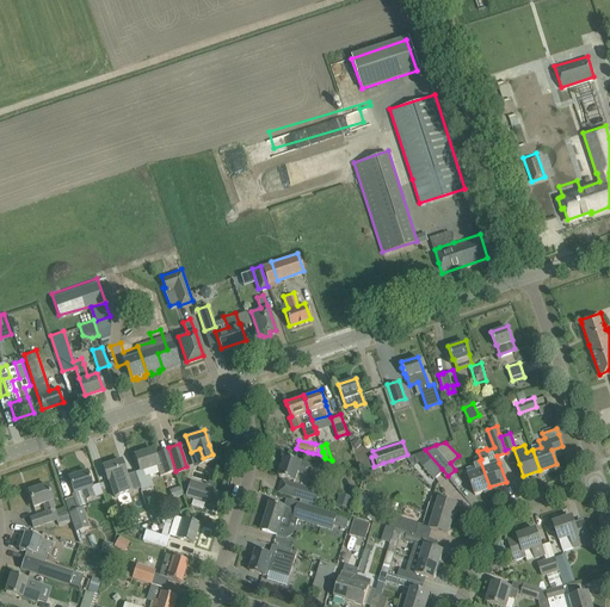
[(154,454),(152,447),(134,453),(139,469),(142,468),(145,475),(158,470),(159,474),(174,469),(167,448),(158,451),(159,452),(154,454)]
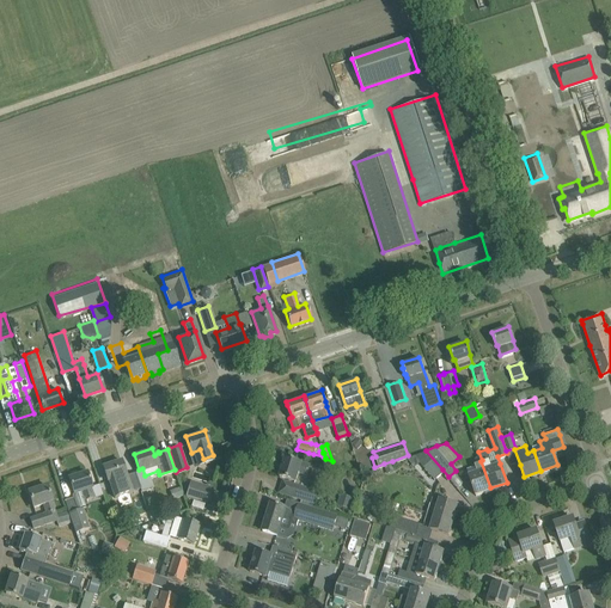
[(426,450),(414,454),(422,465),(433,478),(443,470),(426,450)]
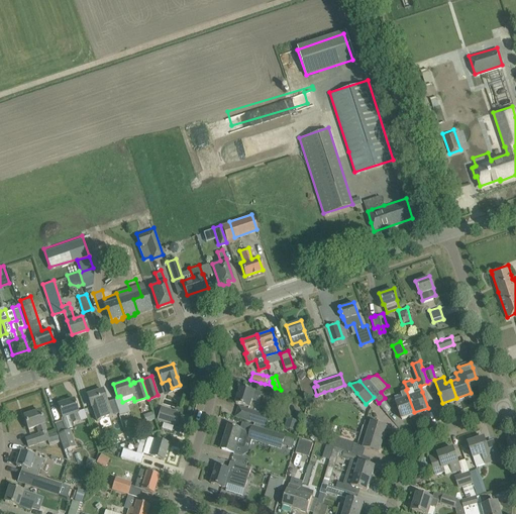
[(253,389),(240,385),(235,401),(248,405),(251,397),(259,399),(261,392),(253,389)]
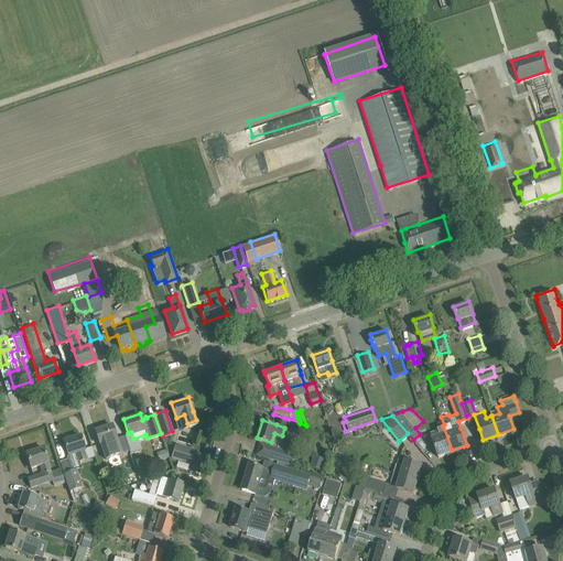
[(111,423),(94,429),(95,432),(98,439),(98,442),(100,441),(105,456),(129,449),(123,434),(116,437),(115,433),(111,423)]
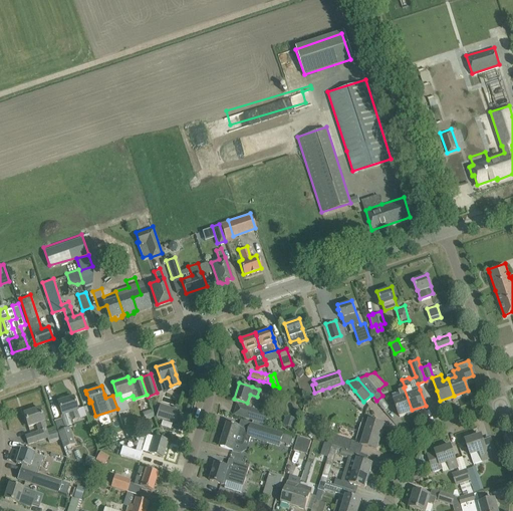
[(404,388),(392,392),(394,398),(394,399),(399,415),(412,410),(404,388)]
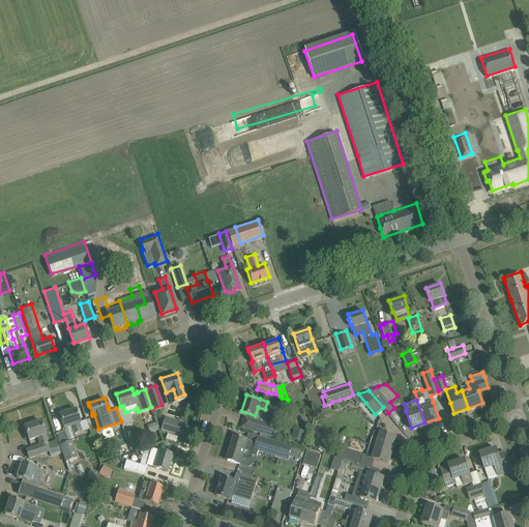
[(60,412),(58,412),(60,416),(62,422),(63,427),(69,423),(72,432),(74,431),(80,429),(77,419),(79,419),(78,417),(75,407),(74,408),(66,410),(66,408),(65,407),(60,409),(60,410),(60,412)]
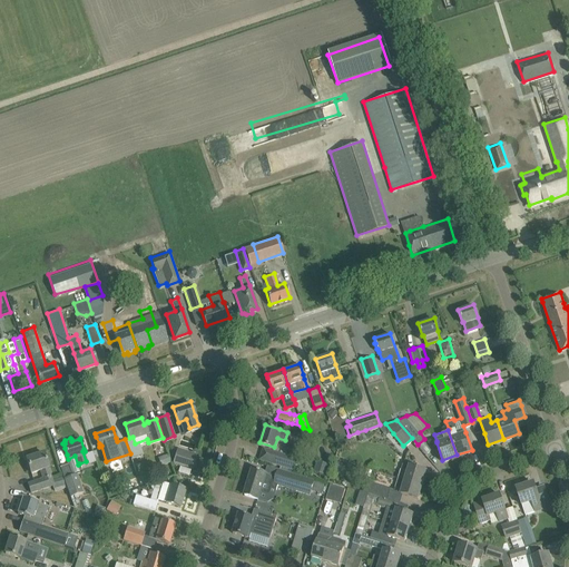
[(297,457),(263,445),(258,457),(293,469),(297,457)]
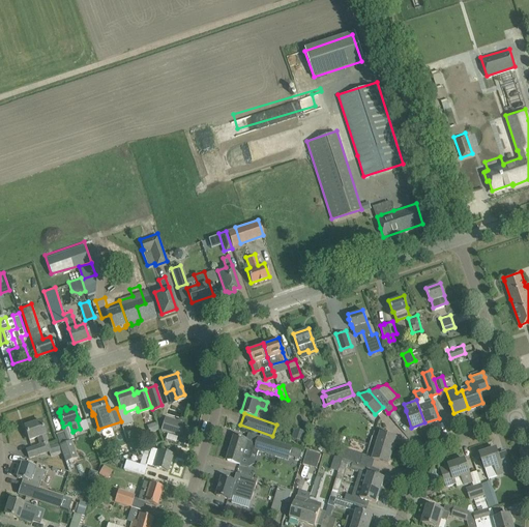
[(36,435),(39,443),(25,447),(28,456),(36,452),(37,455),(50,451),(50,455),(61,452),(58,441),(48,444),(43,433),(45,433),(39,418),(24,425),(28,438),(36,435)]
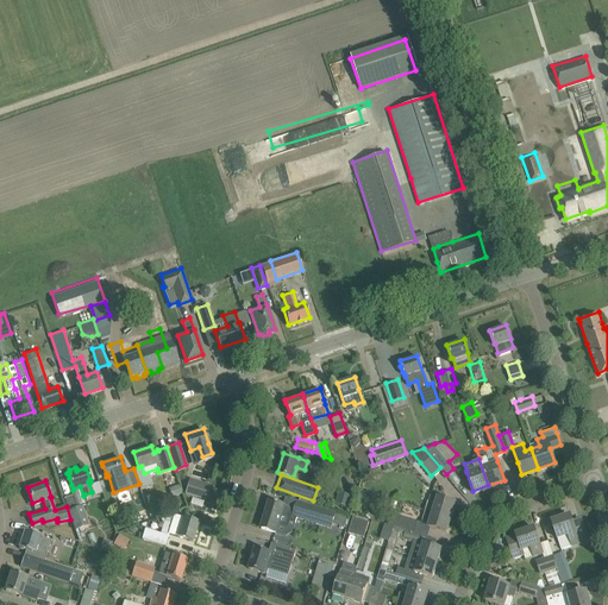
[(208,486),(196,483),(188,480),(185,491),(205,497),(208,486)]
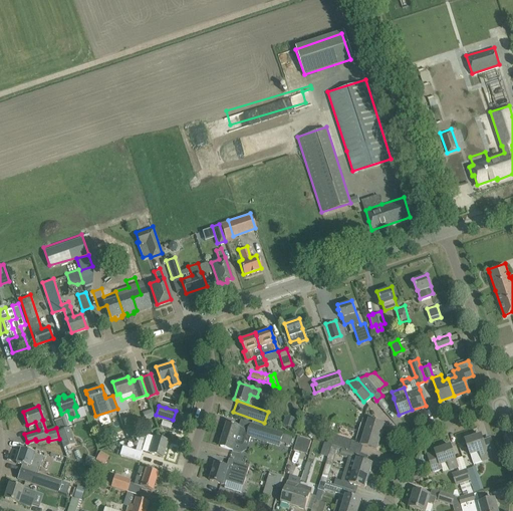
[(143,411),(145,417),(153,415),(153,414),(151,409),(151,408),(143,411)]
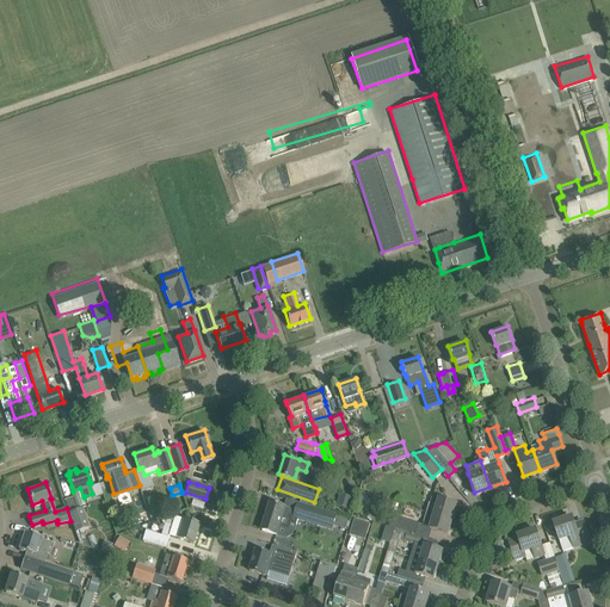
[(134,490),(133,491),(136,505),(146,501),(141,489),(141,488),(134,490)]
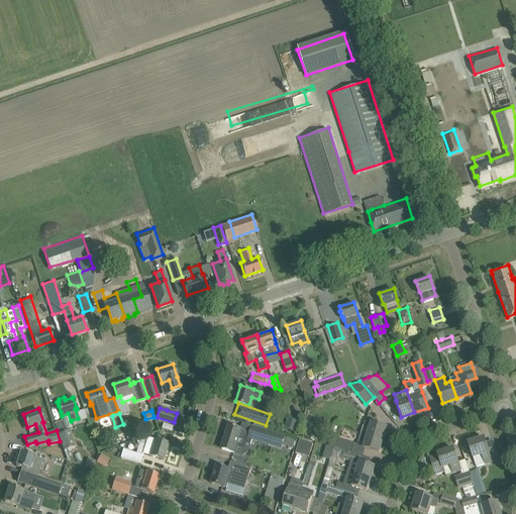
[(296,428),(299,418),(287,415),(285,425),(296,428)]
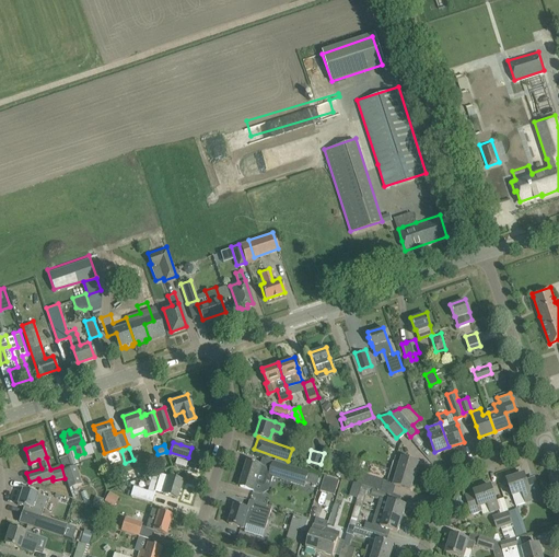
[(74,464),(70,465),(67,454),(58,456),(69,486),(81,482),(74,464)]
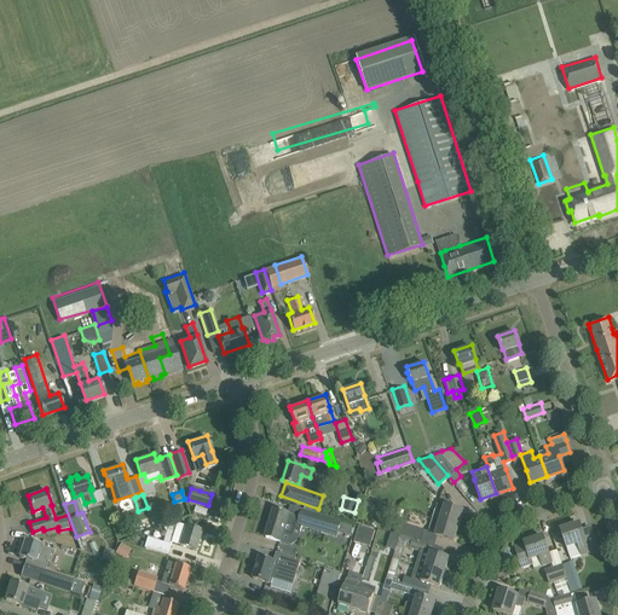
[(437,502),(434,508),(442,510),(439,518),(454,523),(457,524),(462,509),(458,508),(451,505),(437,502)]
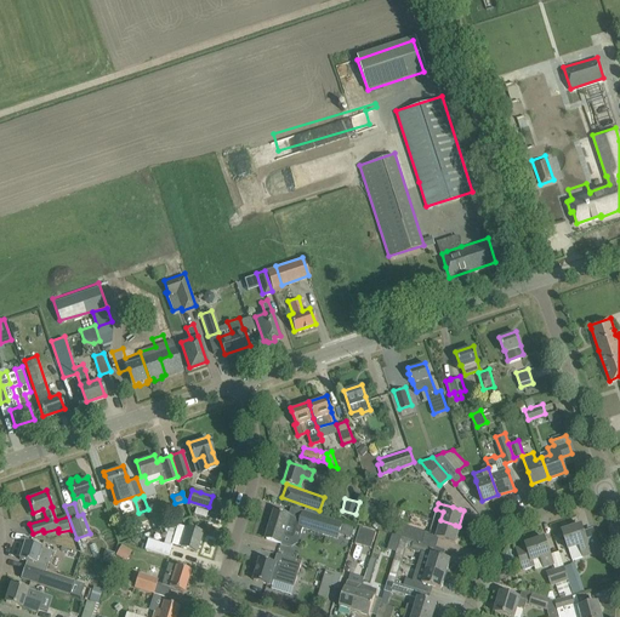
[(268,527),(266,537),(280,541),(283,532),(284,532),(293,535),(294,529),(300,531),(302,525),(337,536),(339,531),(341,523),(302,510),(301,516),(289,513),(285,512),(274,508),(268,527)]
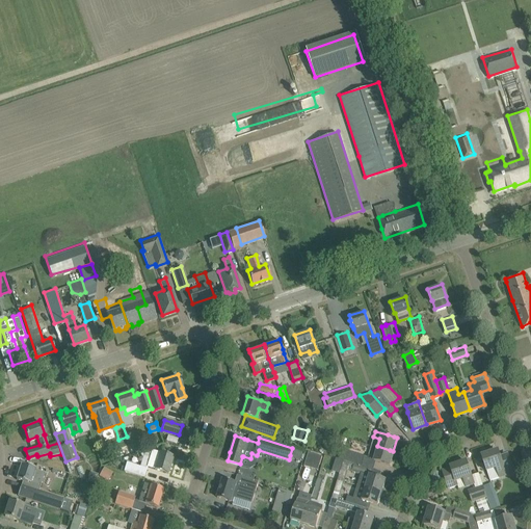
[(368,455),(367,457),(375,459),(379,460),(389,464),(393,451),(390,450),(377,446),(371,444),(369,451),(368,455)]
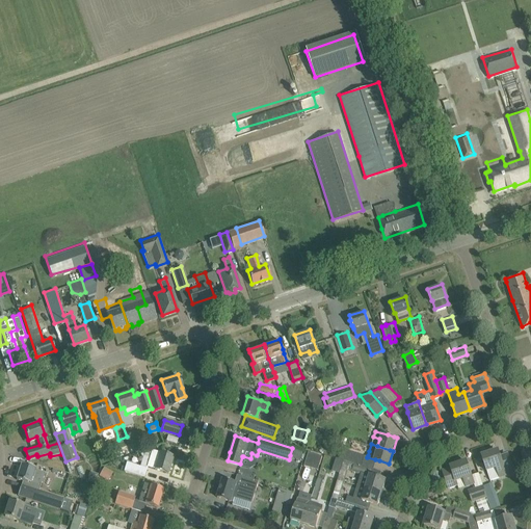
[(342,447),(339,456),(343,457),(343,458),(348,460),(354,461),(361,464),(364,453),(349,449),(342,447)]
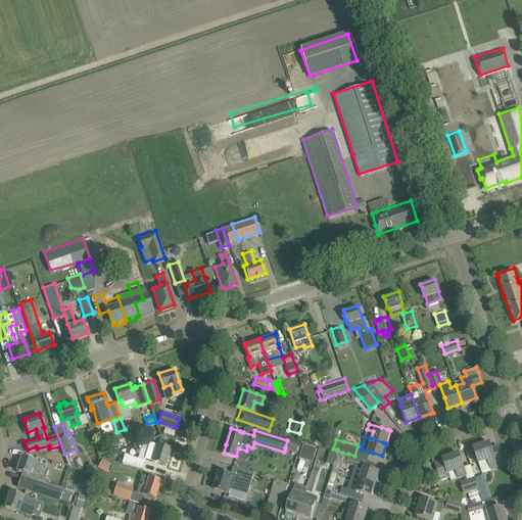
[(156,443),(149,440),(144,457),(164,463),(170,447),(156,443)]
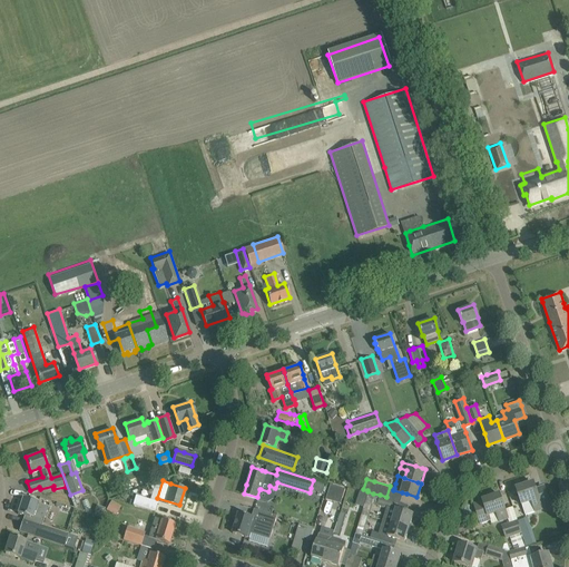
[(537,491),(532,480),(516,487),(521,502),(525,512),(539,507),(549,504),(545,489),(537,491)]
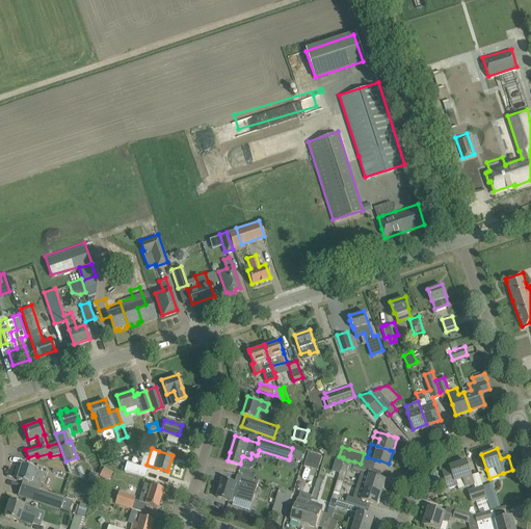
[(303,464),(317,469),(321,455),(308,450),(303,464)]
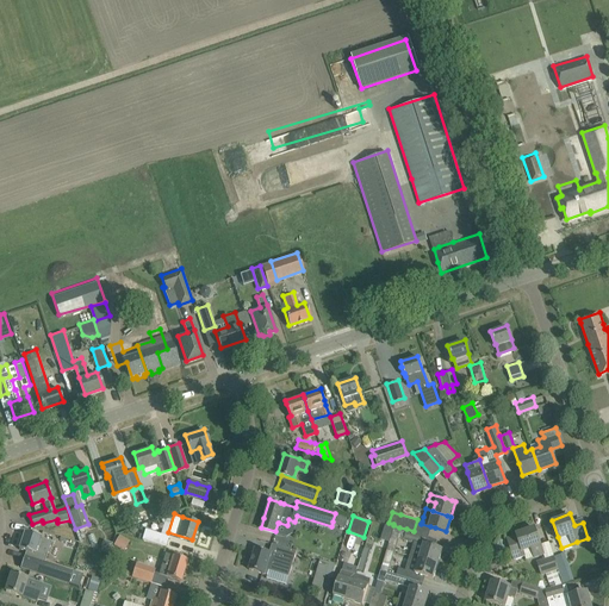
[(389,523),(385,522),(380,537),(389,539),(393,528),(393,525),(393,524),(389,523)]
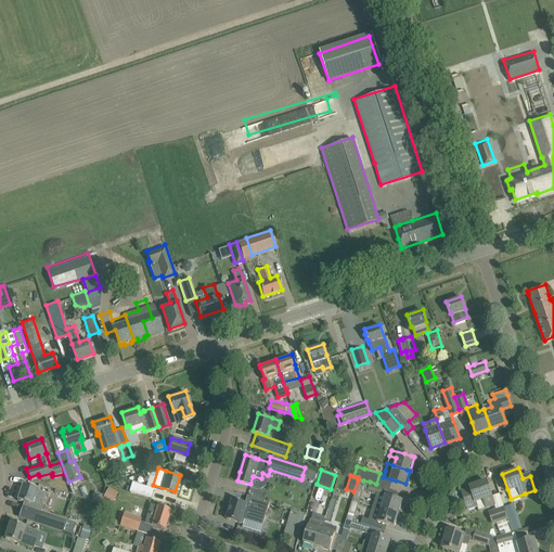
[(124,487),(150,496),(153,487),(127,478),(124,487)]
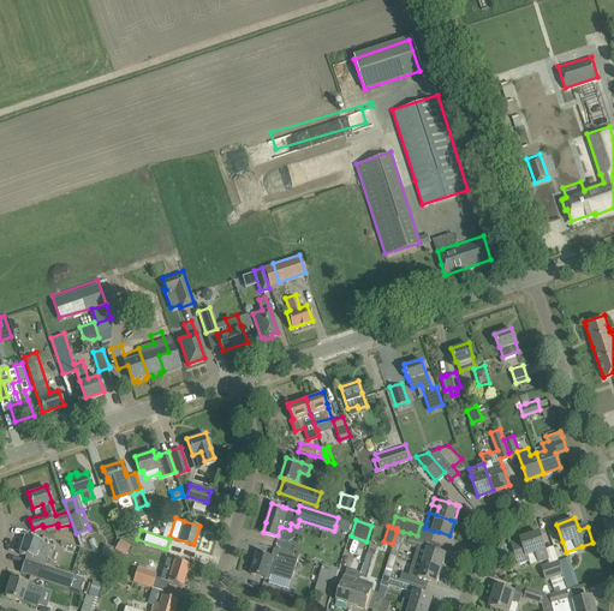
[(389,551),(397,553),(403,532),(397,529),(397,532),(389,551)]
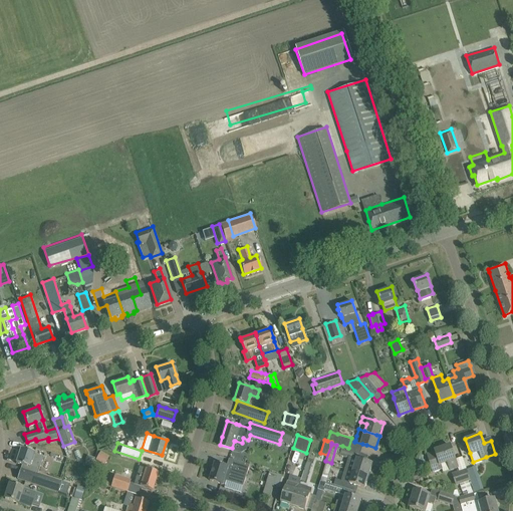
[(450,444),(435,449),(435,450),(427,453),(433,470),(442,467),(440,463),(448,460),(450,468),(457,465),(450,444)]
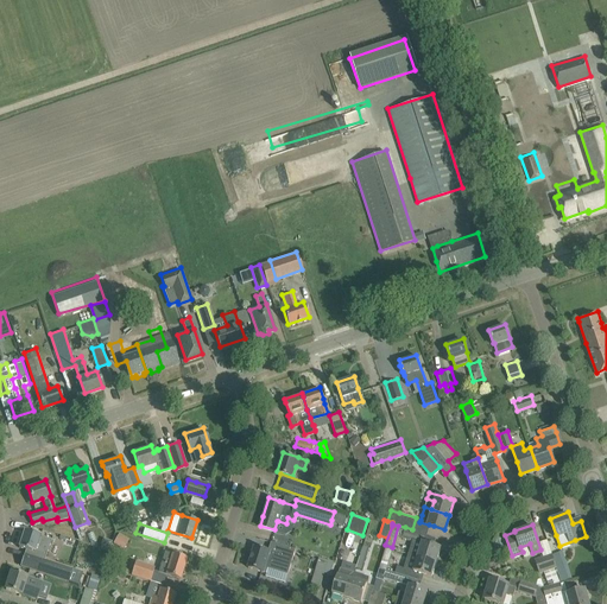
[(19,564),(67,579),(71,567),(44,558),(51,538),(39,534),(39,533),(24,527),(18,545),(25,547),(19,564)]
